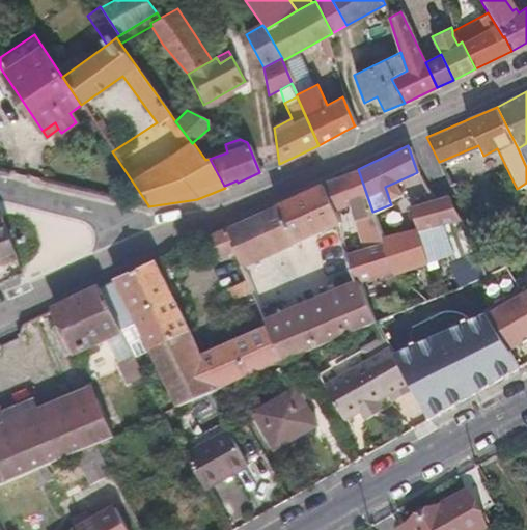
[(349,267),(357,283),(393,272),(381,238),(372,212),(358,169),(323,185),(334,210),(348,204),(361,248),(344,252),(349,267)]
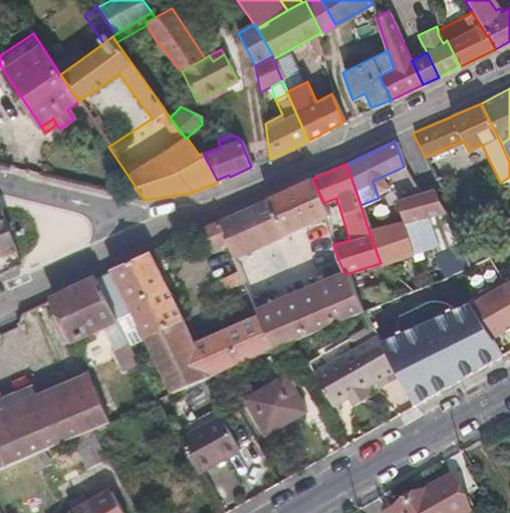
[(412,182),(404,167),(400,169),(408,184),(412,182)]
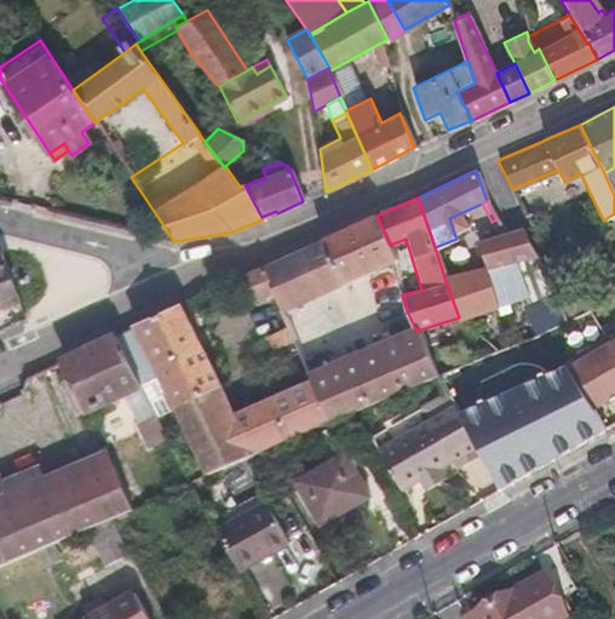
[(449,218),(455,236),(478,225),(471,208),(449,218)]
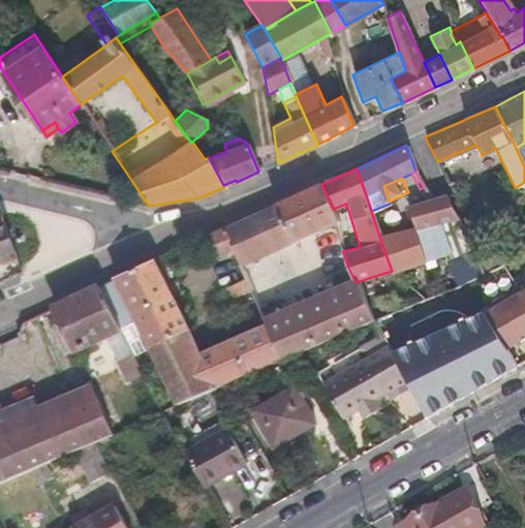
[(274,205),(290,244),(318,231),(327,253),(326,254),(339,285),(271,314),(266,303),(257,306),(266,325),(279,360),(373,319),(356,282),(347,266),(343,251),(336,223),(338,222),(333,209),(321,184),(274,205)]
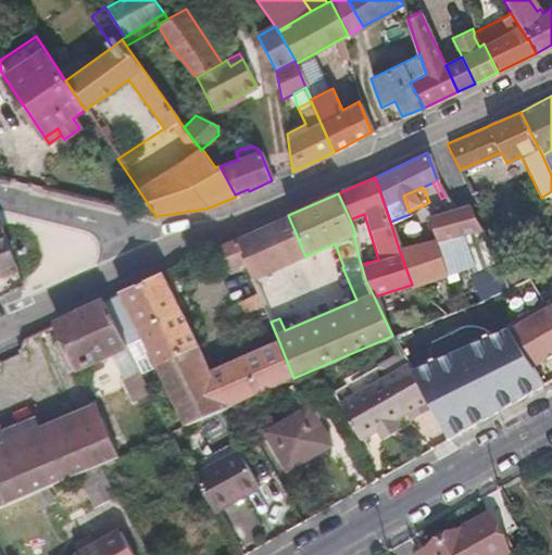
[(481,229),(471,205),(428,215),(437,240),(464,232),(481,229)]
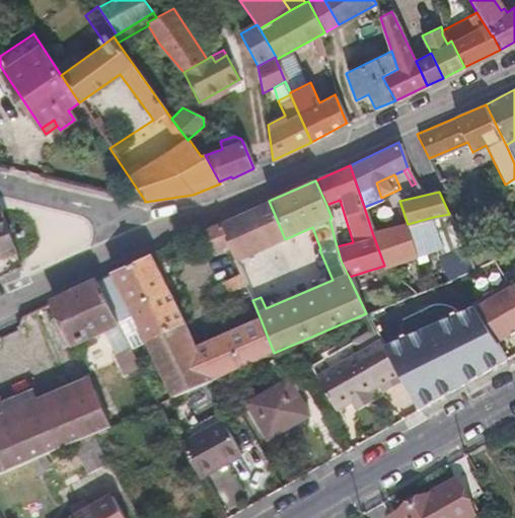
[(372,232),(392,227),(382,200),(364,207),(372,232)]
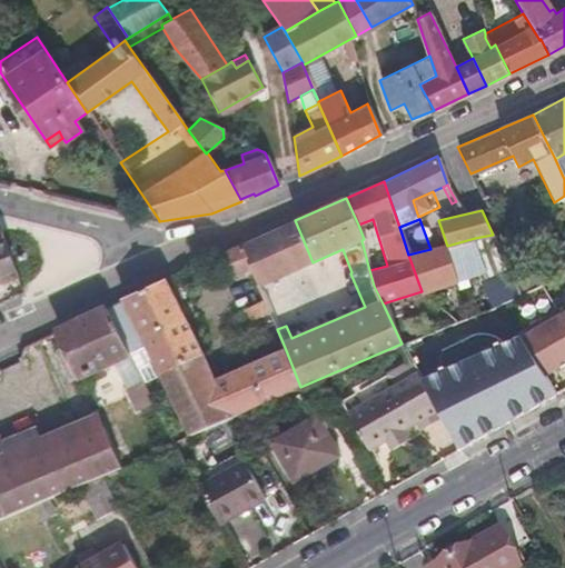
[(259,285),(267,282),(313,262),(295,220),(243,243),(259,285)]
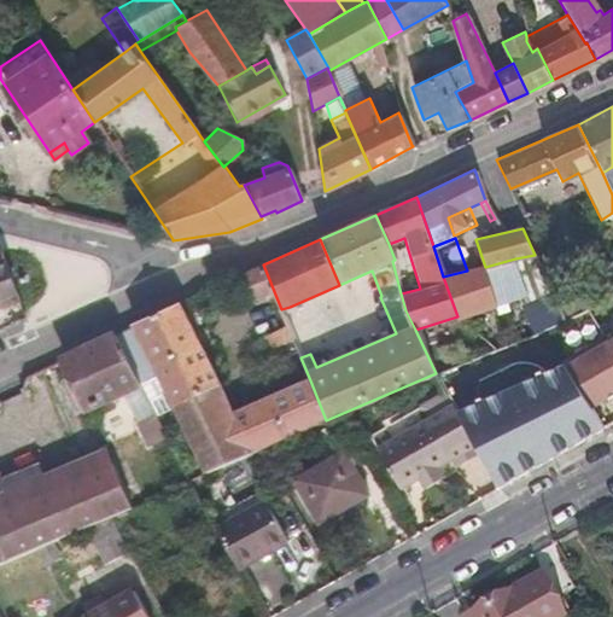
[(0,297),(16,292),(1,251),(0,251),(0,297)]
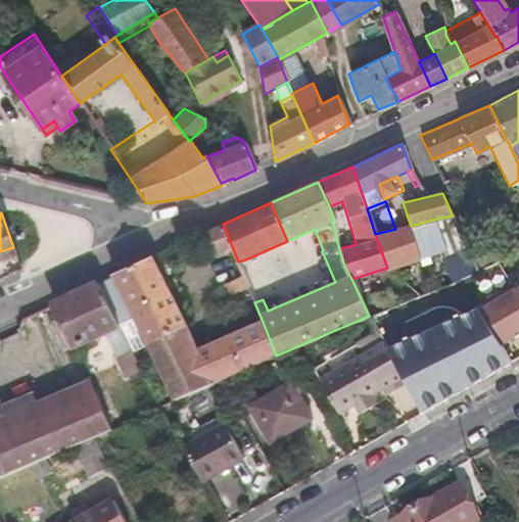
[(375,234),(387,268),(447,248),(436,219),(411,226),(395,229),(375,234)]
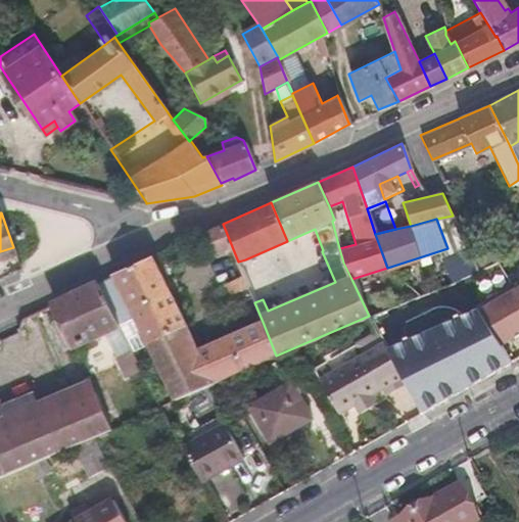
[(223,224),(204,232),(215,259),(229,291),(246,283),(238,262),(223,224)]
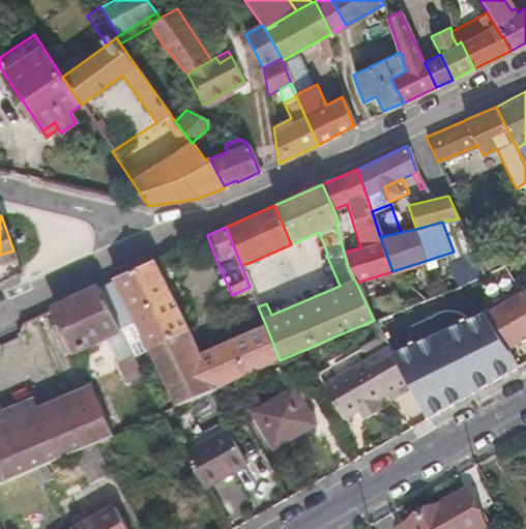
[(489,238),(471,245),(484,273),(502,266),(489,238)]
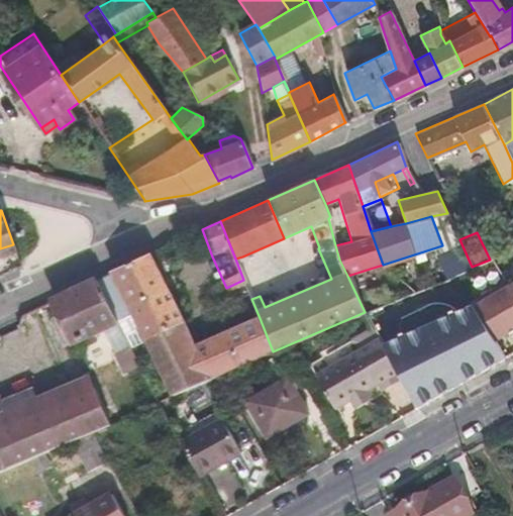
[(110,275),(129,313),(142,338),(183,322),(166,285),(171,283),(165,273),(167,272),(156,249),(108,271),(110,275)]
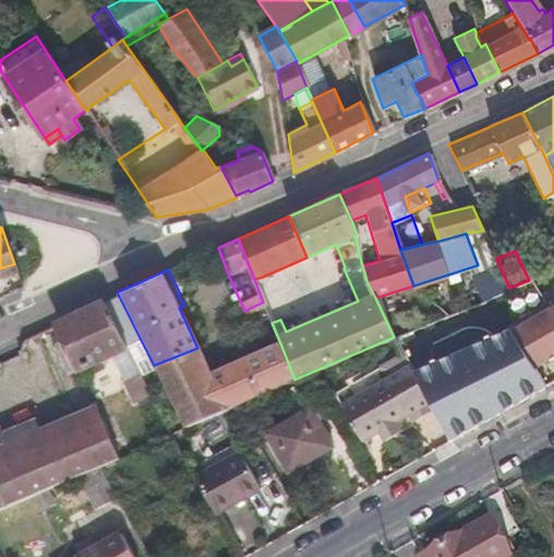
[(263,302),(266,311),(275,306),(262,277),(254,279),(263,302)]
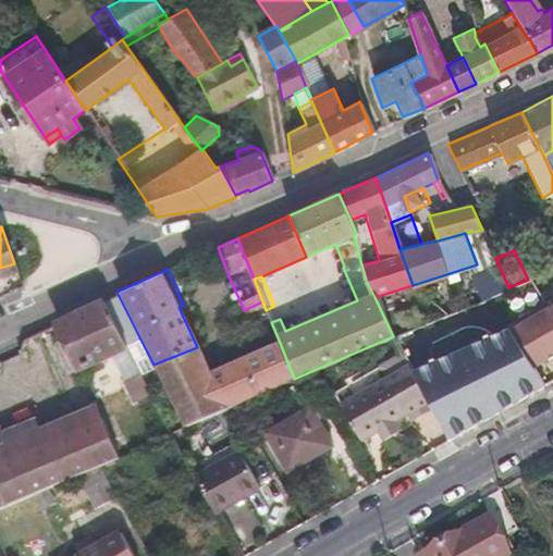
[(105,301),(125,344),(139,337),(119,296),(105,301)]
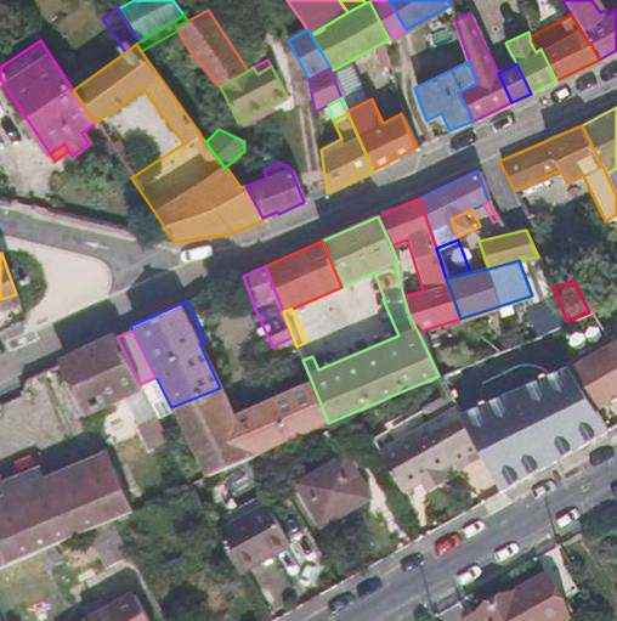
[(616,333),(605,342),(616,361),(616,333)]
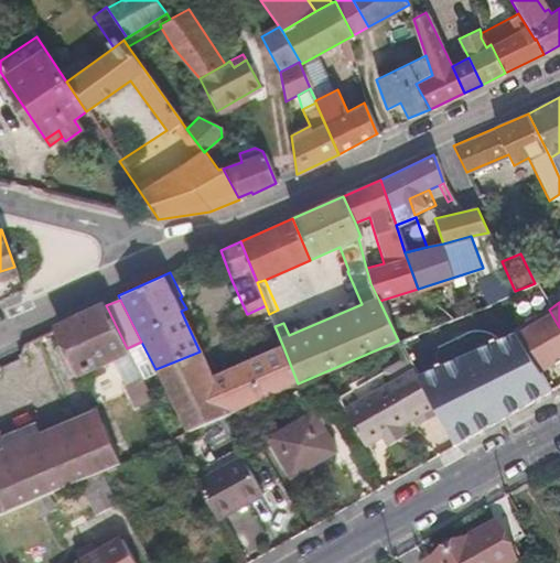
[(79,372),(109,357),(127,348),(106,305),(58,327),(79,372)]
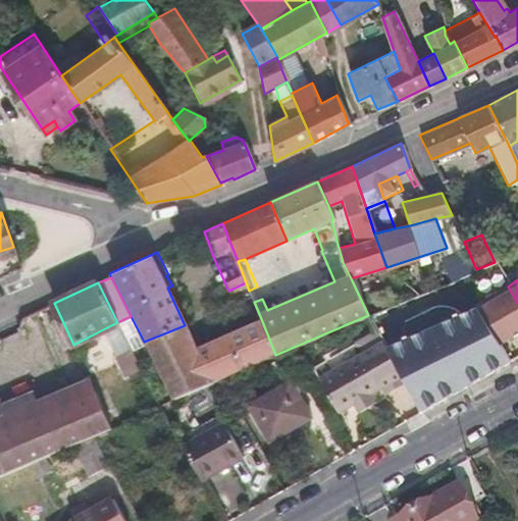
[(517,303),(508,287),(474,304),(500,342),(517,331),(517,303)]
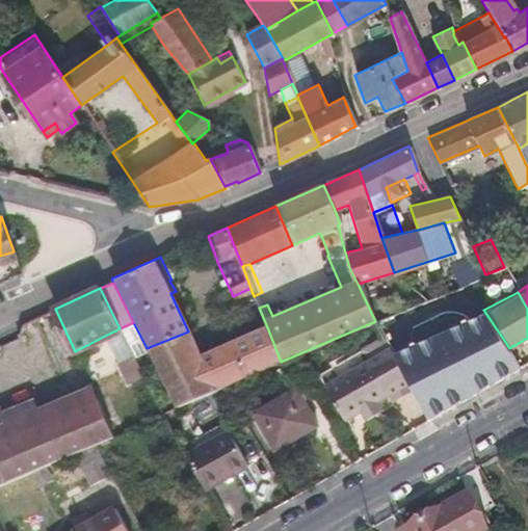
[(410,354),(397,362),(408,385),(425,417),(442,407),(519,365),(509,348),(483,310),(474,315),(410,354)]
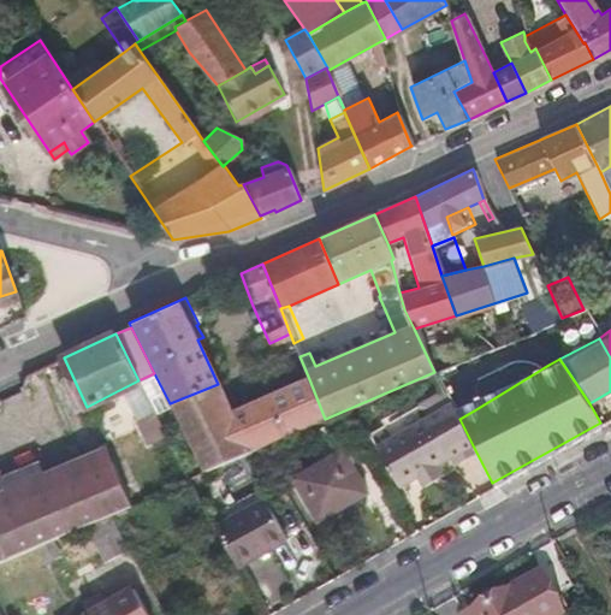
[(309,379),(232,413),(250,451),(325,419),(309,379)]
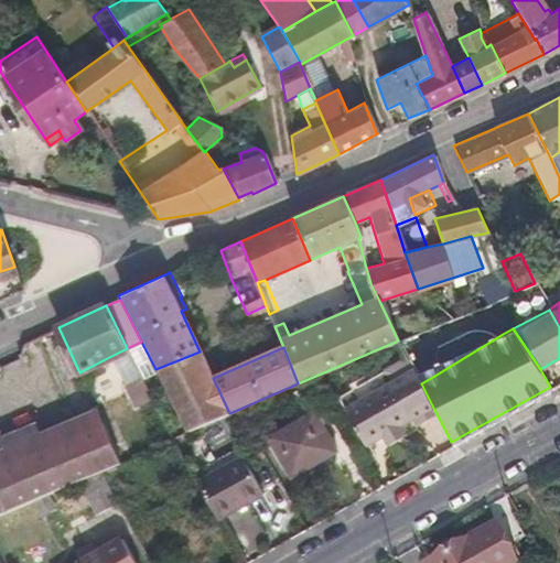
[(131,403),(140,399),(149,394),(127,348),(109,357),(131,403)]
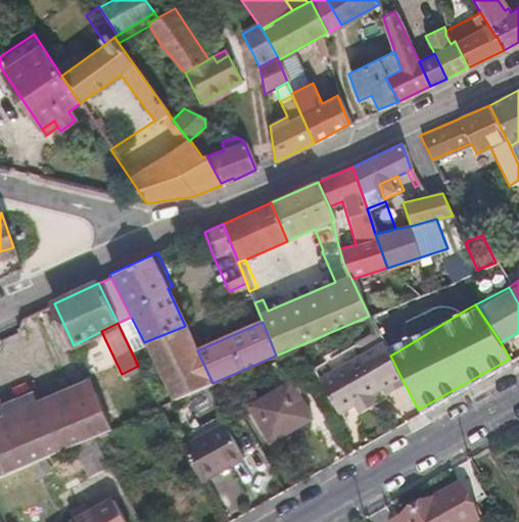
[(197,350),(185,326),(144,342),(168,388),(173,399),(213,383),(197,350)]
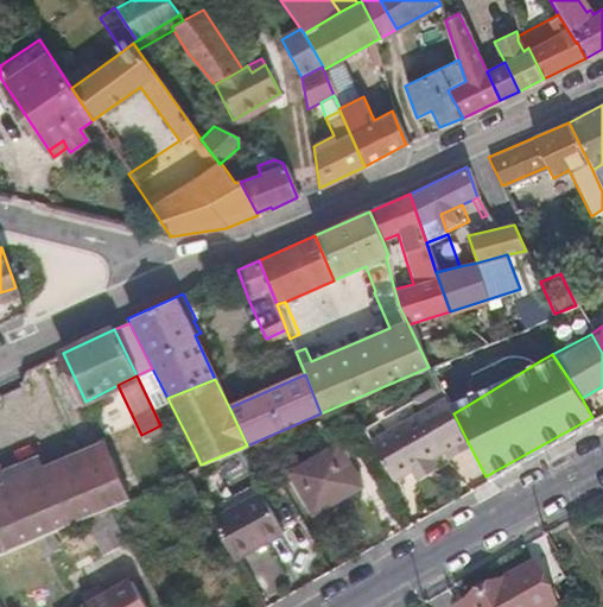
[(454,413),(439,386),(413,400),(420,413),(369,441),(393,480),(467,440),(454,413)]
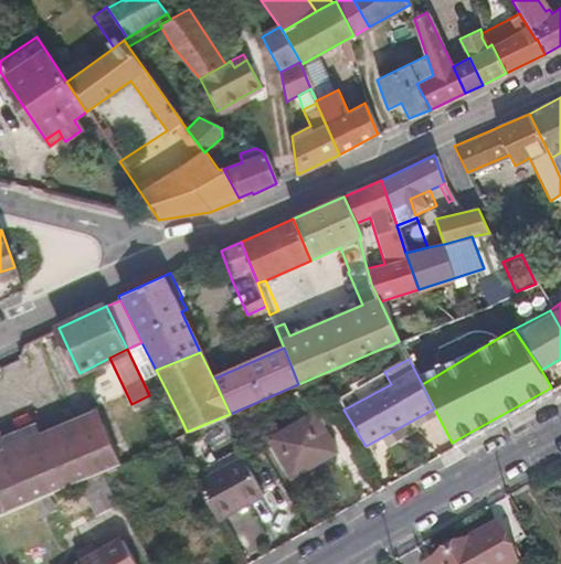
[(0,466),(103,423),(96,407),(40,432),(3,447),(0,448),(0,466)]
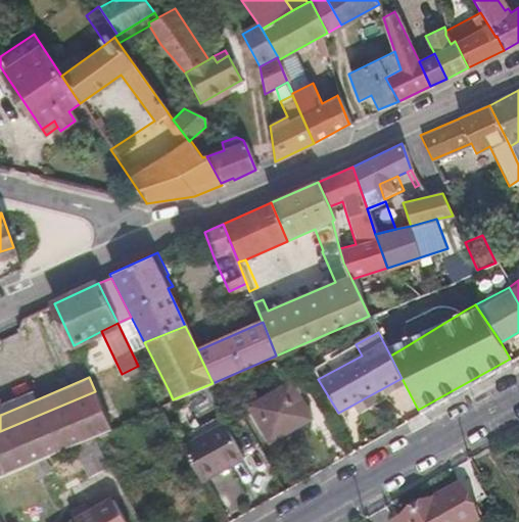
[(289,380),(247,405),(268,441),(310,417),(289,380)]
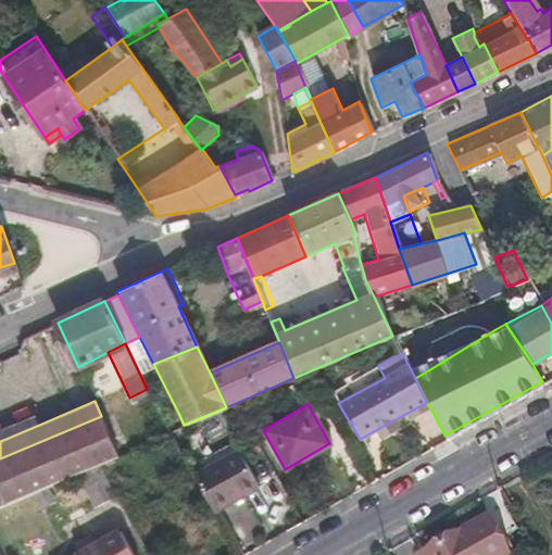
[(184,425),(178,413),(167,417),(174,430),(184,425)]
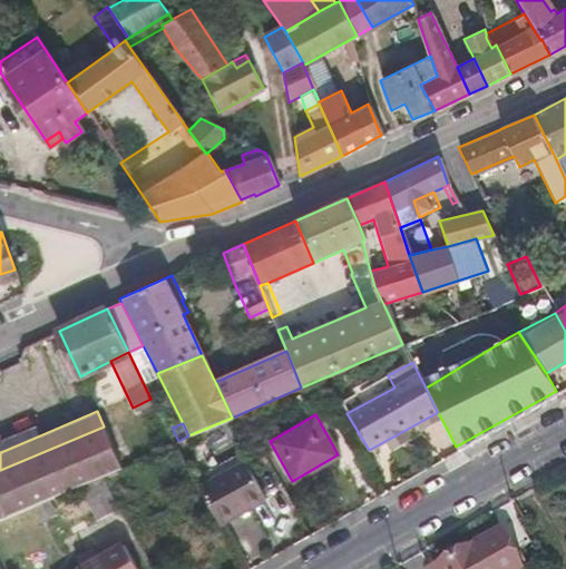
[(0,441),(3,451),(40,435),(36,425),(0,441)]
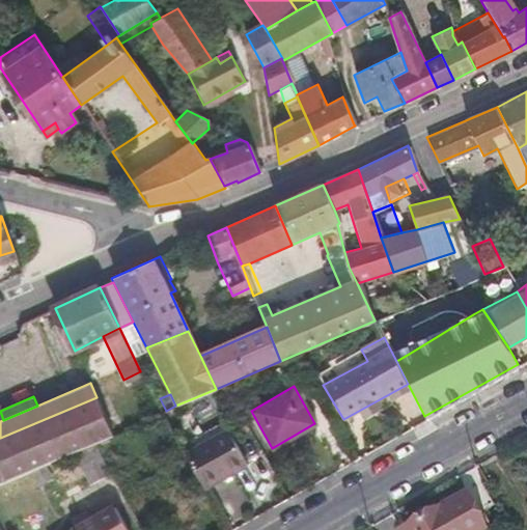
[(0,471),(4,481),(92,443),(112,435),(96,397),(0,438),(0,471)]
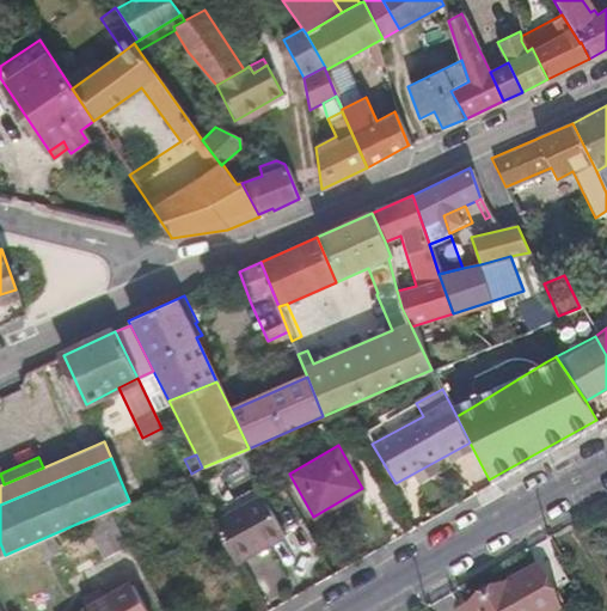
[(261,494),(210,521),(234,563),(283,537),(261,494)]
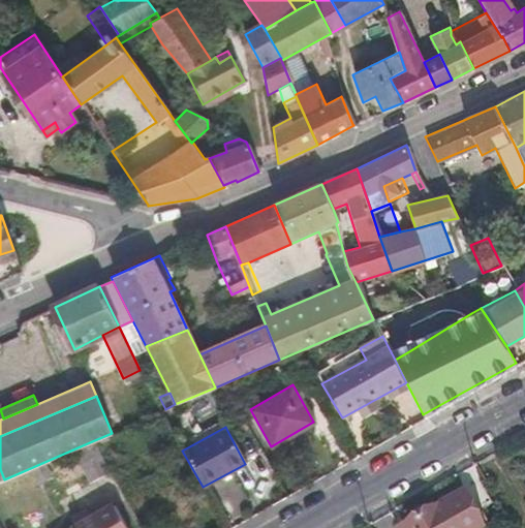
[(470,527),(479,524),(459,490),(415,514),(412,511),(406,516),(405,520),(400,523),(403,527),(470,527)]
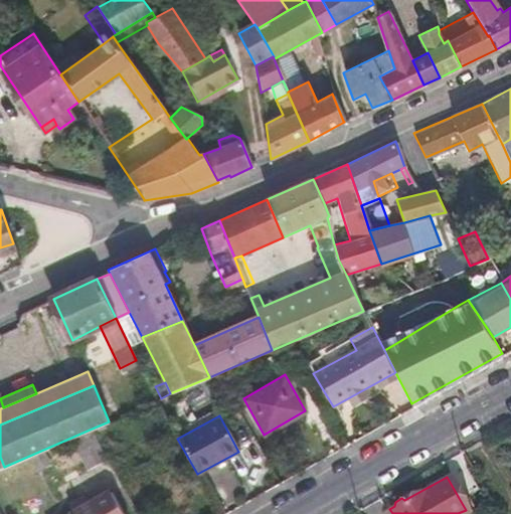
[(121,513),(110,492),(68,513),(121,513)]
